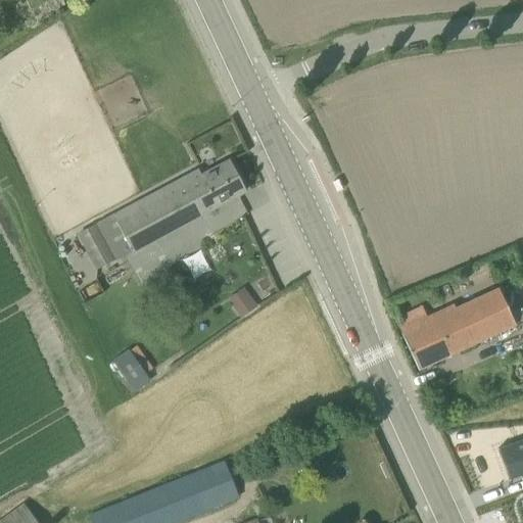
[(98,223),(115,256),(116,258),(245,190),(230,160),(201,176),(199,171),(98,223)]
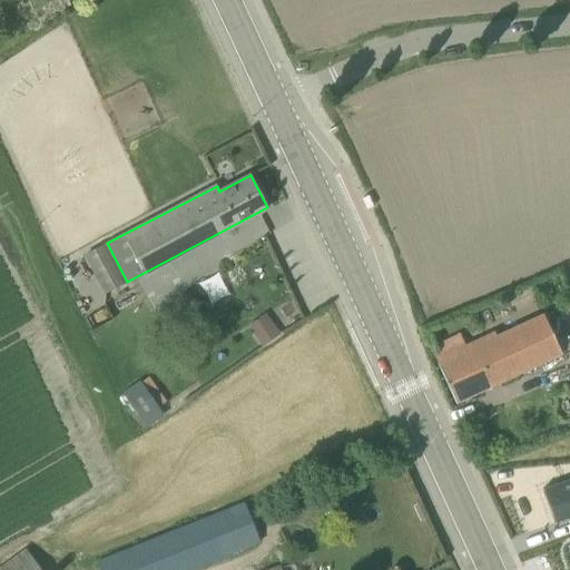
[(120,283),(101,246),(87,254),(106,291),(120,283)]
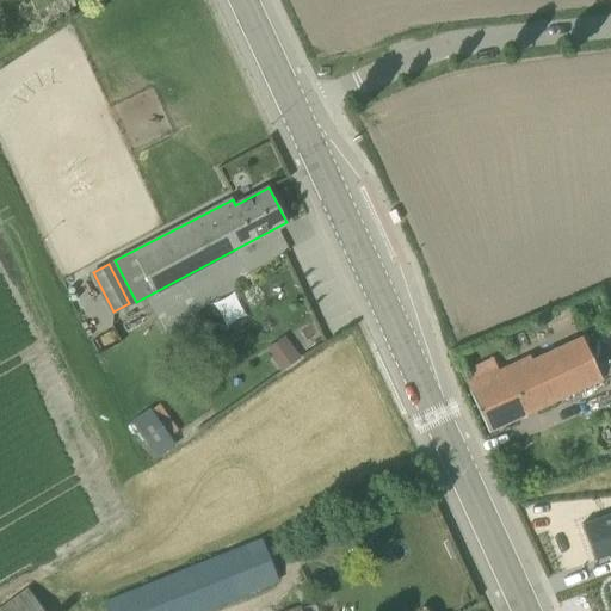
[(240,292),(218,301),(227,326),(248,319),(240,292)]
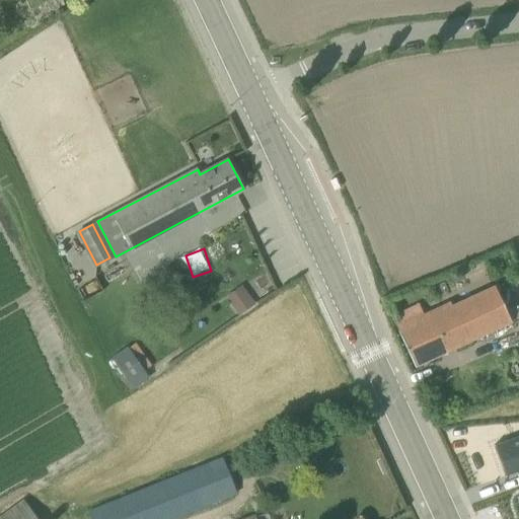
[(239,315),(253,305),(255,303),(241,285),(226,296),(239,315)]
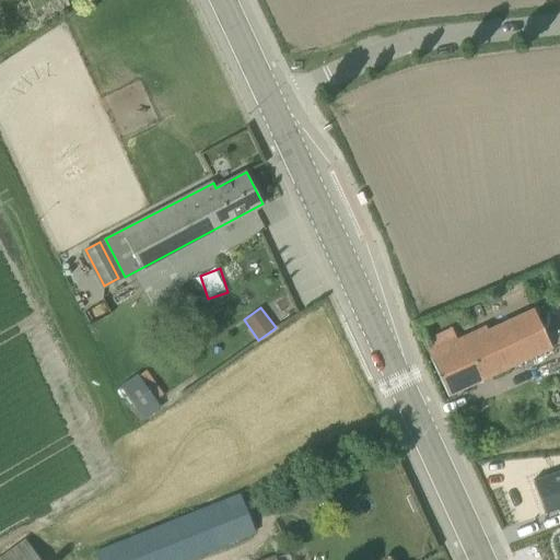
[(514,319),(481,335),(430,358),(447,396),(552,348),(535,310),(514,319)]
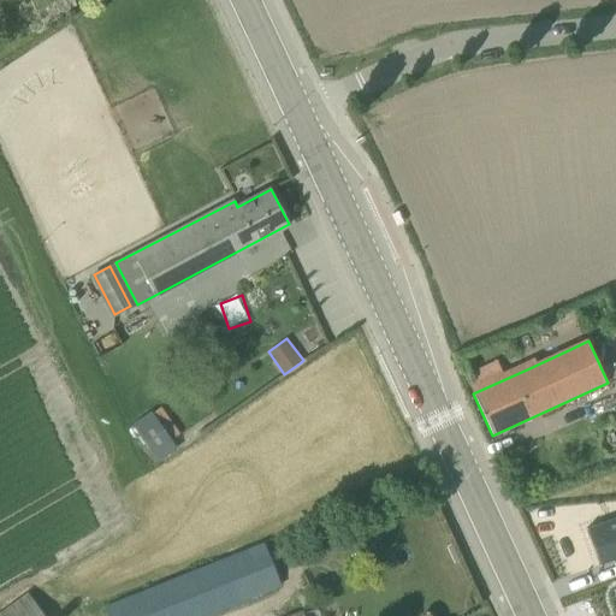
[(161,407),(150,414),(148,412),(130,425),(153,458),(172,445),(170,442),(181,433),(161,407)]
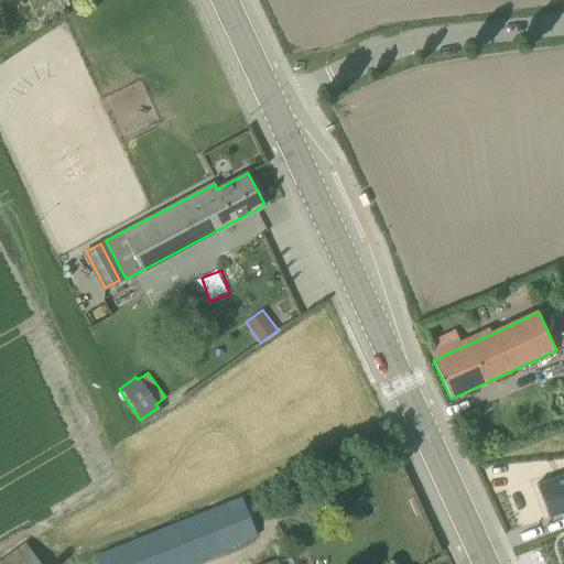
[(563,474),(539,484),(551,518),(563,513),(563,512),(563,474)]
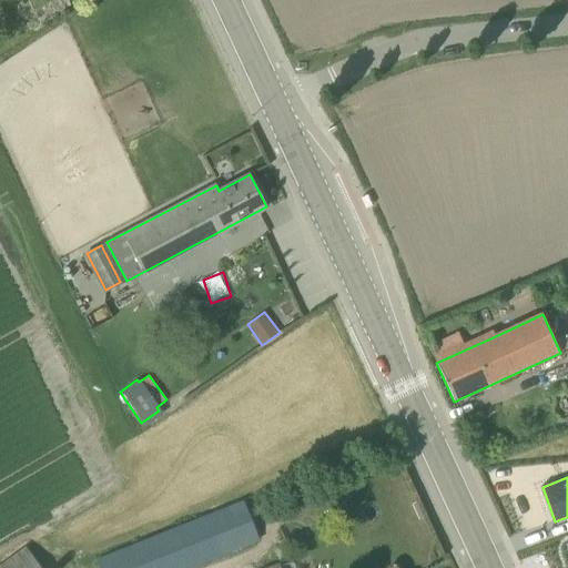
[(243,501),(97,559),(99,567),(190,567),(259,540),(243,501)]
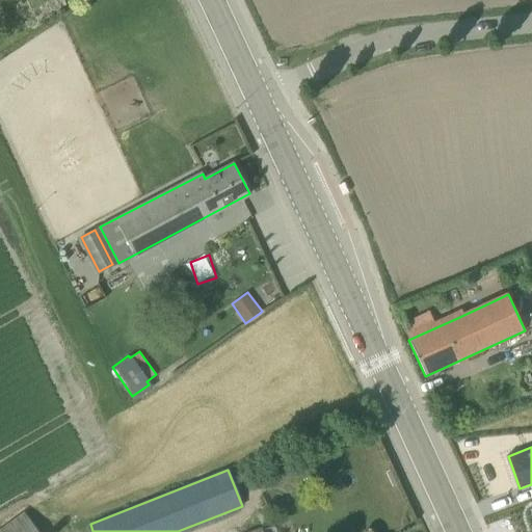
[(0,531),(34,531),(22,513),(0,529),(0,531)]
